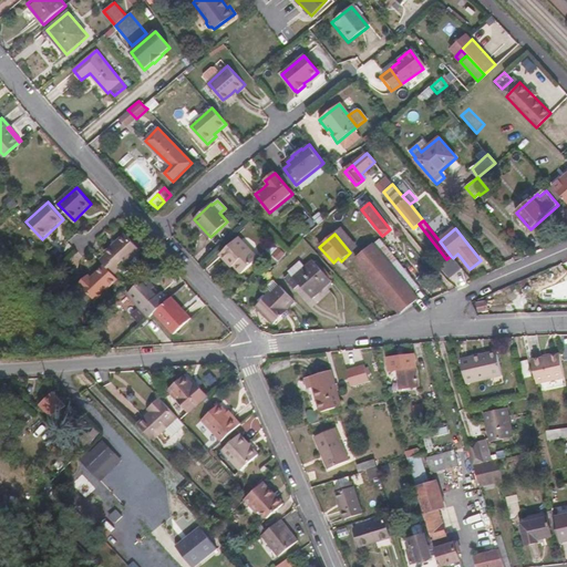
[(106,266),(116,276),(143,250),(131,237),(111,257),(109,254),(101,260),(106,266)]
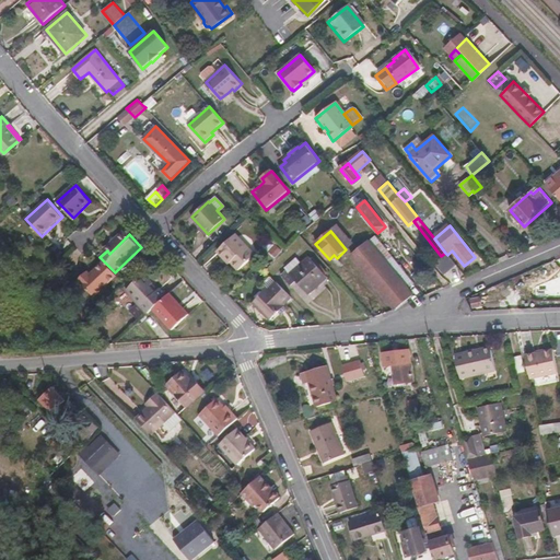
[(415,283),(378,238),(376,236),(369,242),(408,288),(415,283)]
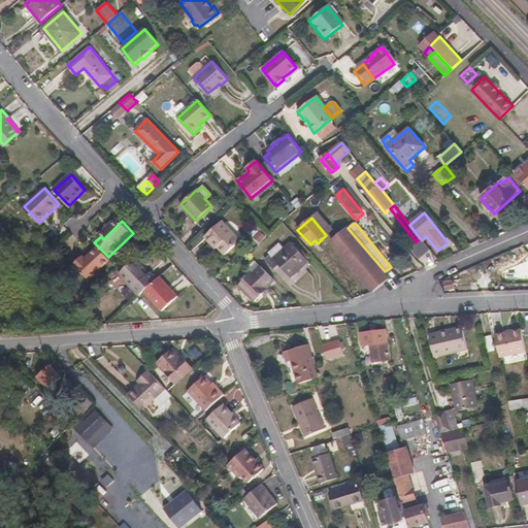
[(239,243),(221,224),(205,238),(213,246),(216,245),(220,250),(226,256),(239,243)]
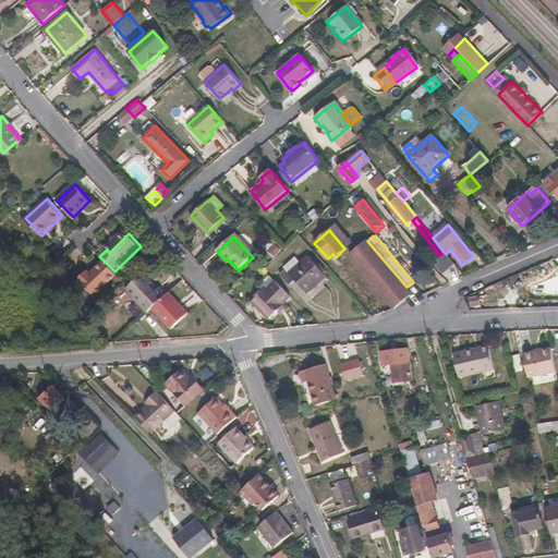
[(407,287),(367,241),(350,255),(393,307),(411,293),(407,287)]
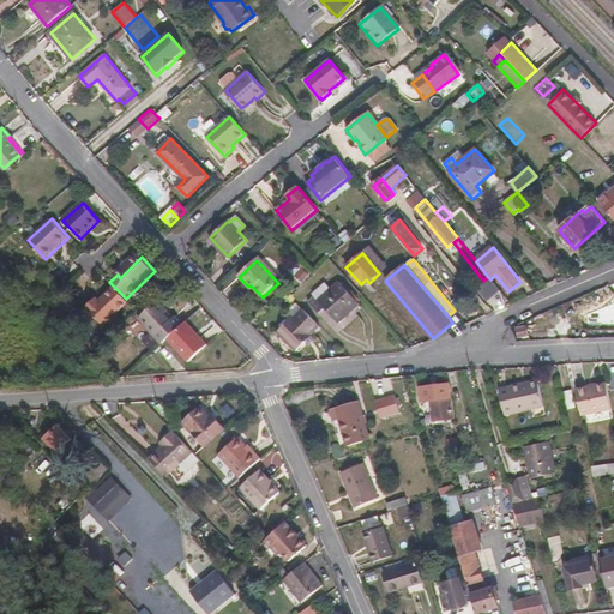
[(488,277),(483,281),(475,288),(487,302),(500,292),(491,280),(488,277)]
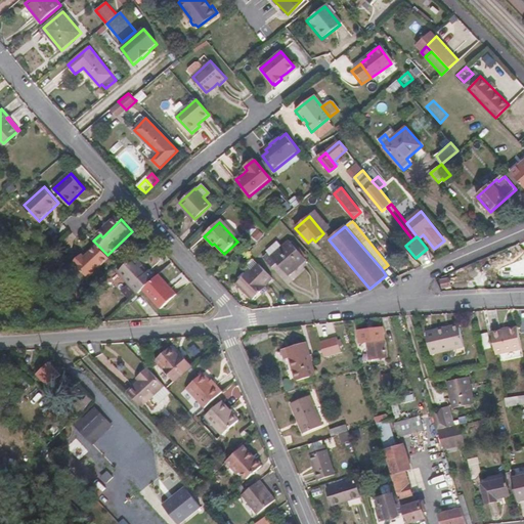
[(274,253),(271,250),(263,257),(272,267),(277,262),(290,275),(306,260),(289,241),(274,253)]
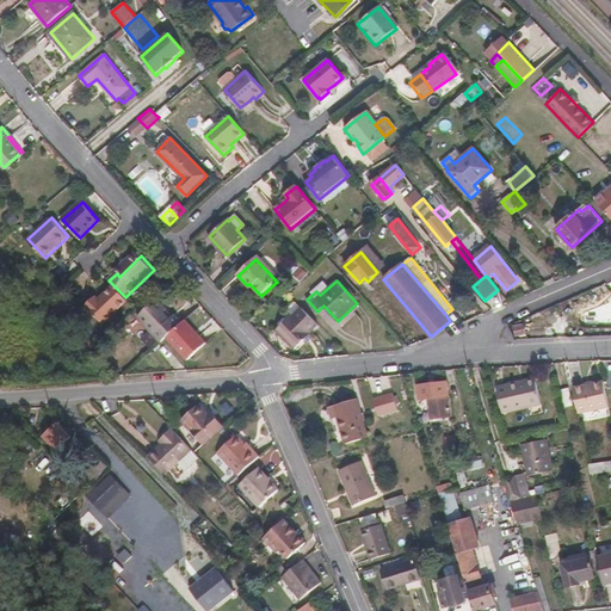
[(125,297),(115,287),(99,301),(97,298),(86,309),(103,326),(129,302),(125,297)]
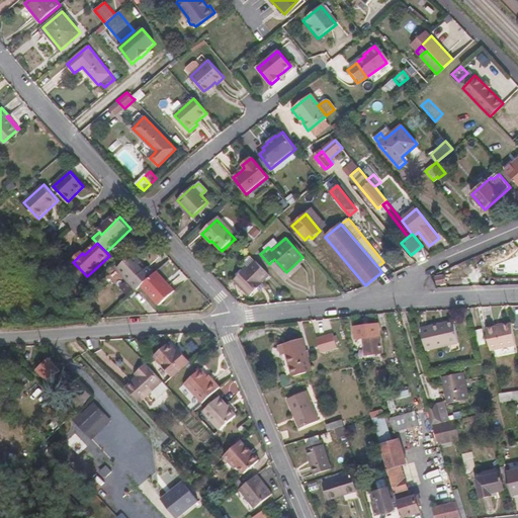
[(117,269),(137,290),(142,286),(154,274),(148,268),(147,269),(144,272),(139,265),(141,263),(134,255),(117,269)]
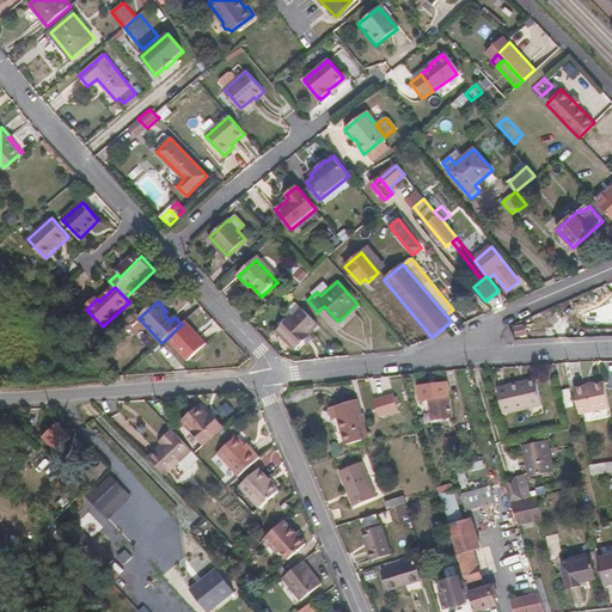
[(317,323),(300,306),(291,316),(289,314),(275,329),(294,348),(308,334),(307,332),(317,323)]
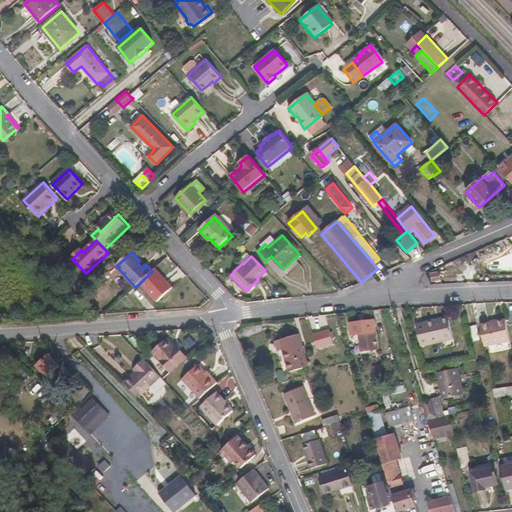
[(511,262),(498,262),(498,272),(511,272),(511,262)]
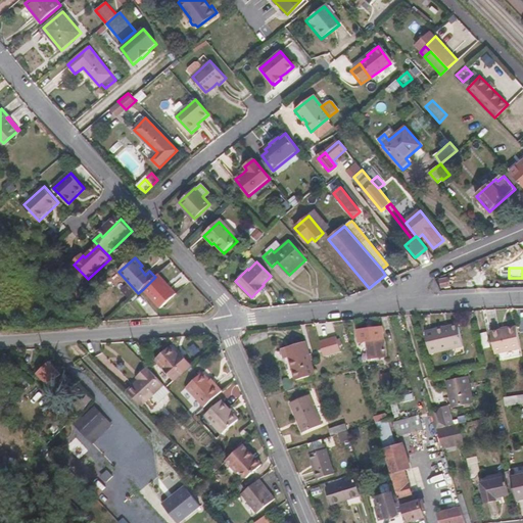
[(177,294),(158,275),(155,277),(143,289),(161,308),(177,294)]
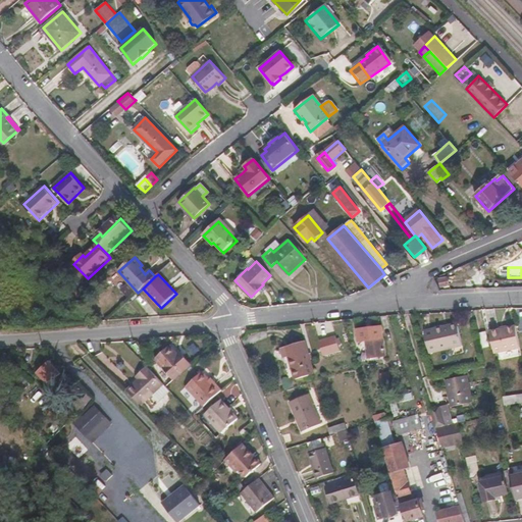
[(262,283),(263,284),(264,285),(272,277),(270,275),(262,283)]
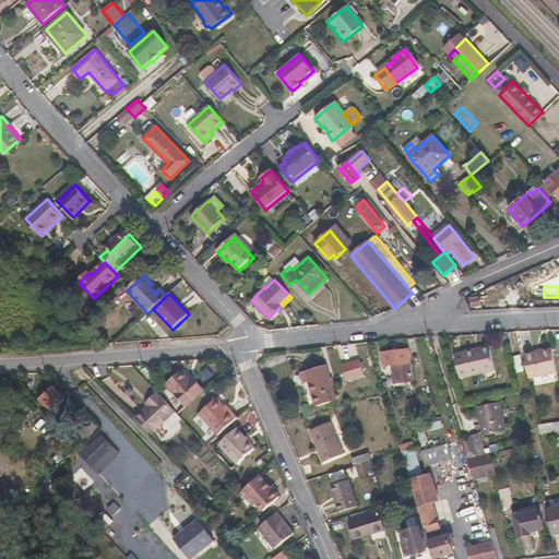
[(479,296),(472,299),(475,308),(483,305),(479,296)]
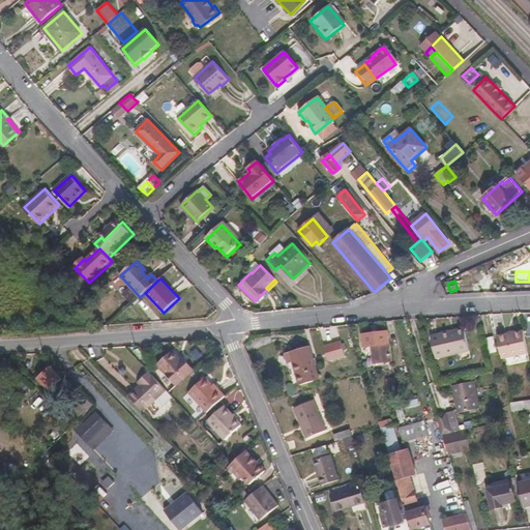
[(388,331),(362,334),(363,347),(373,346),(375,364),(392,361),(388,331)]
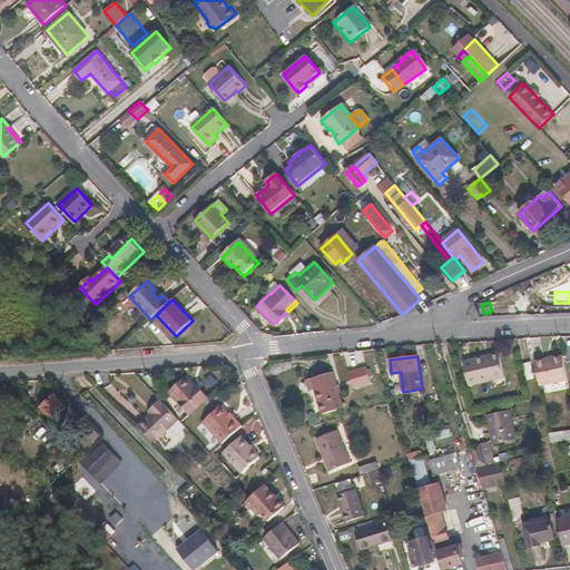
[(487,356),(463,362),(469,385),(504,377),(500,357),(488,360),(487,356)]
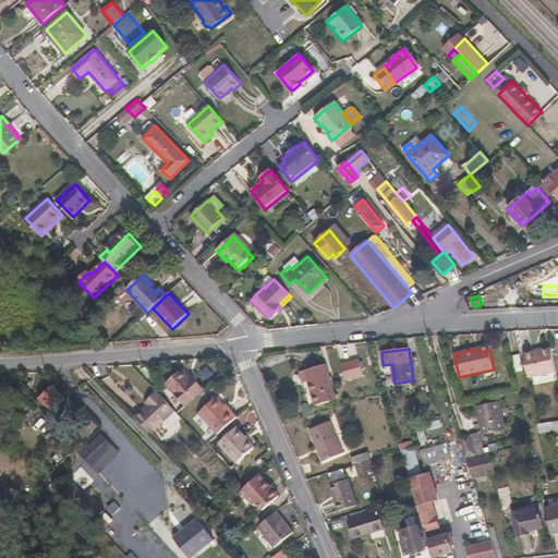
[(552,349),(523,354),(529,378),(557,373),(552,349)]
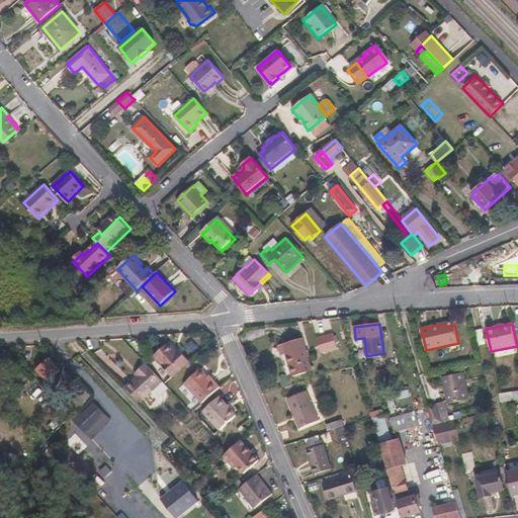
[(303,338),(283,344),(292,376),(313,370),(303,338)]
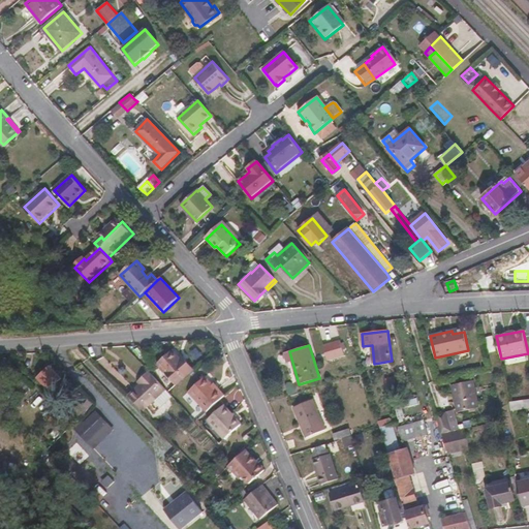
[(176,385),(193,369),(186,361),(183,364),(179,360),(172,351),(156,365),(176,385)]
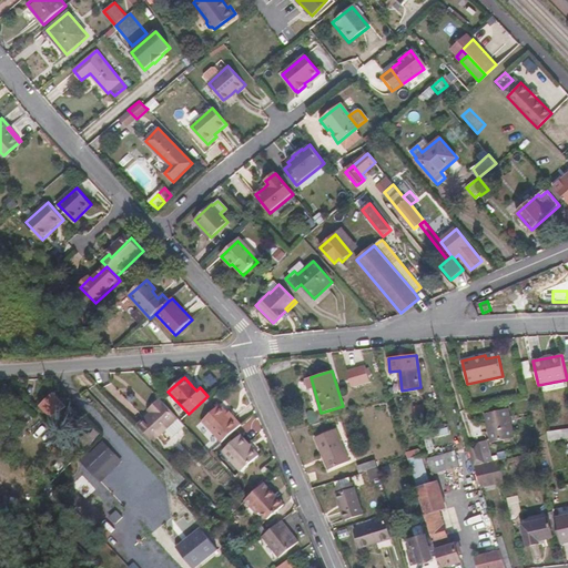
[(66,407),(53,393),(40,406),(53,419),(66,407)]
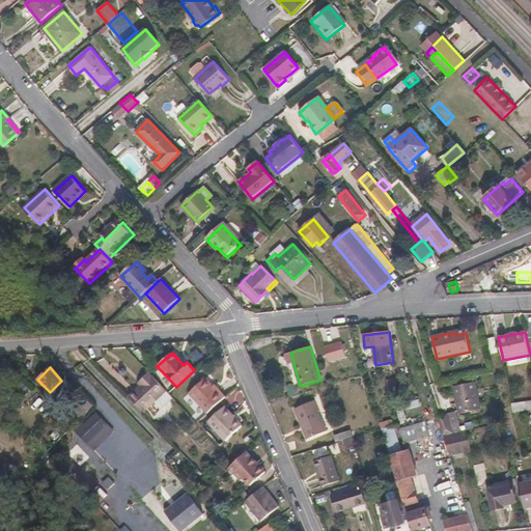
[(141,412),(165,390),(148,371),(138,381),(141,385),(128,397),(141,412)]
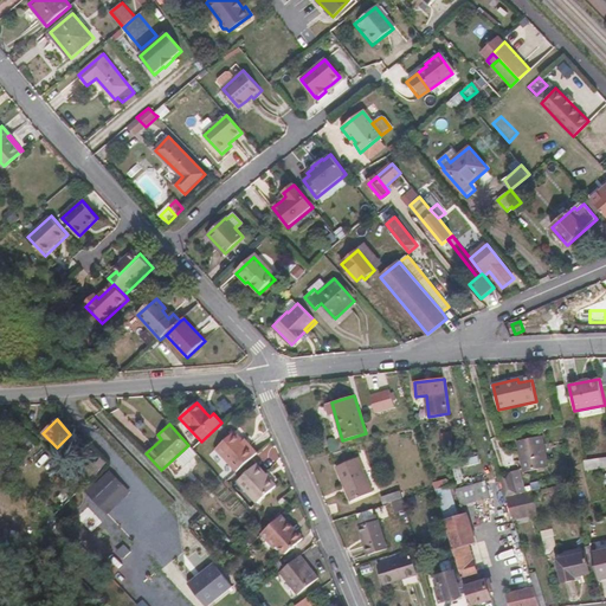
[(216,449),(237,471),(258,452),(251,445),(249,446),(245,443),(234,432),(216,449)]
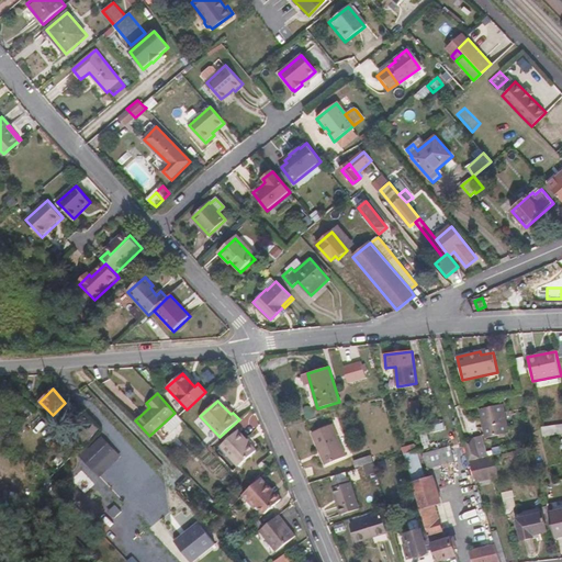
[(502,404),(480,409),(486,438),(508,434),(502,404)]
